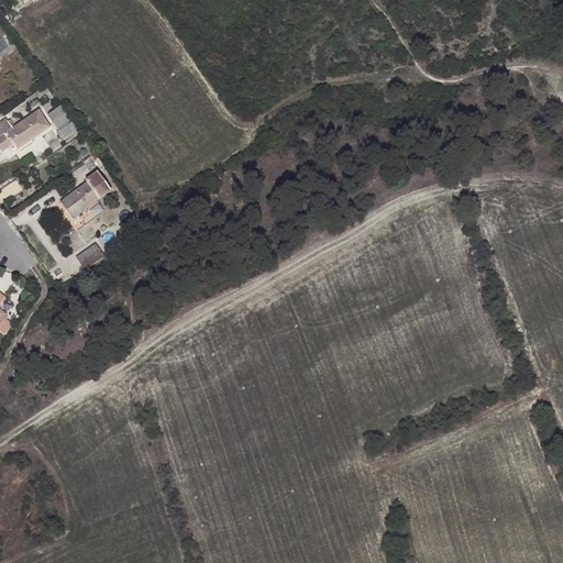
[(45,87),(25,101),(29,105),(45,94),(51,102),(53,101),(52,99),(53,98),(45,87)]
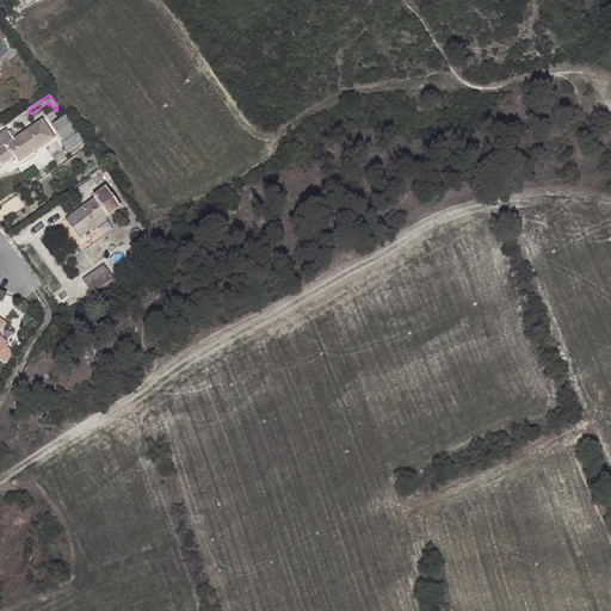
[(53,124),(57,133),(69,124),(65,117),(53,124)]
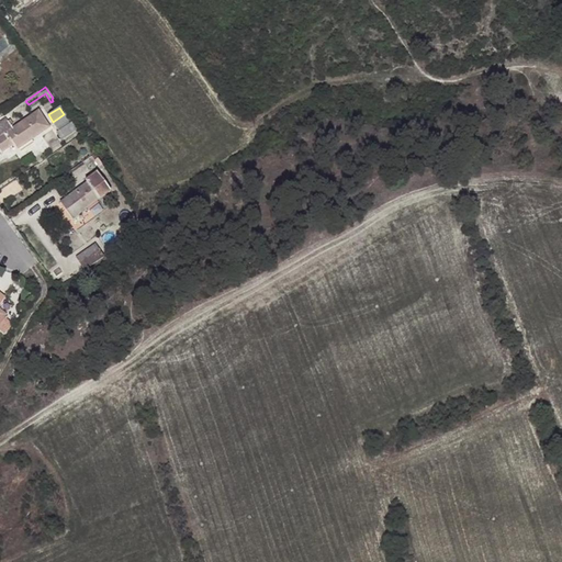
[(6,119),(0,122),(0,150),(1,153),(13,144),(17,149),(48,126),(38,112),(12,130),(6,119)]
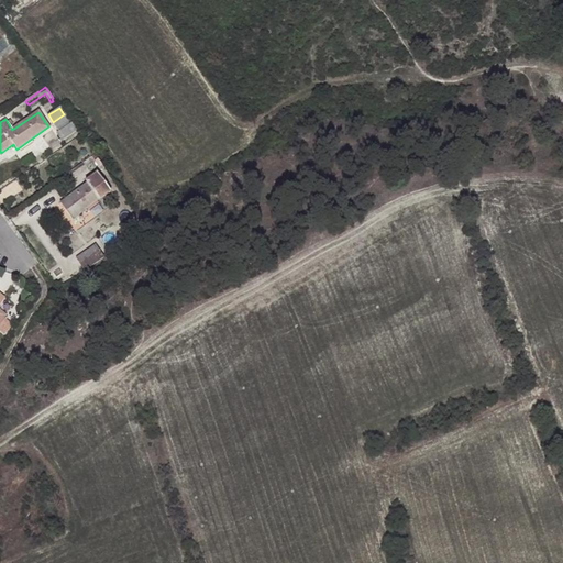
[(64,114),(53,122),(65,139),(76,131),(64,114)]
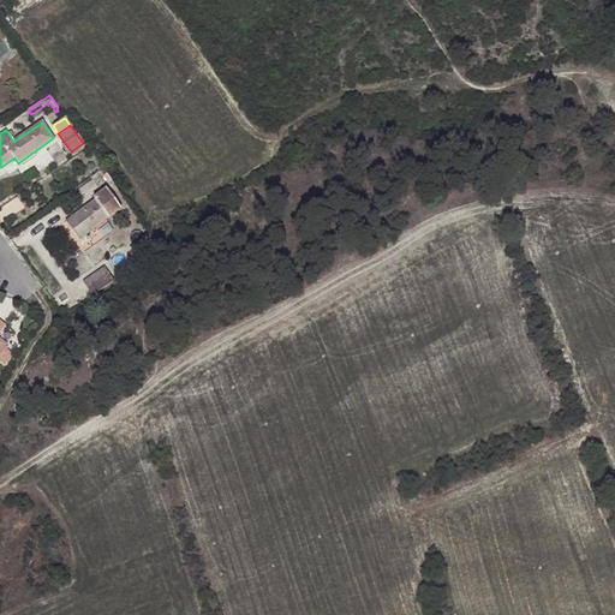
[(95,199),(65,221),(78,239),(119,209),(105,189),(93,198),(95,199)]
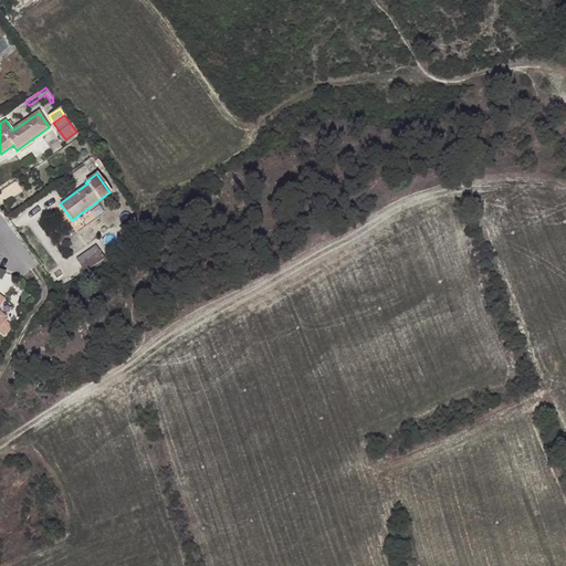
[(133,229),(137,234),(147,229),(142,222),(133,229)]
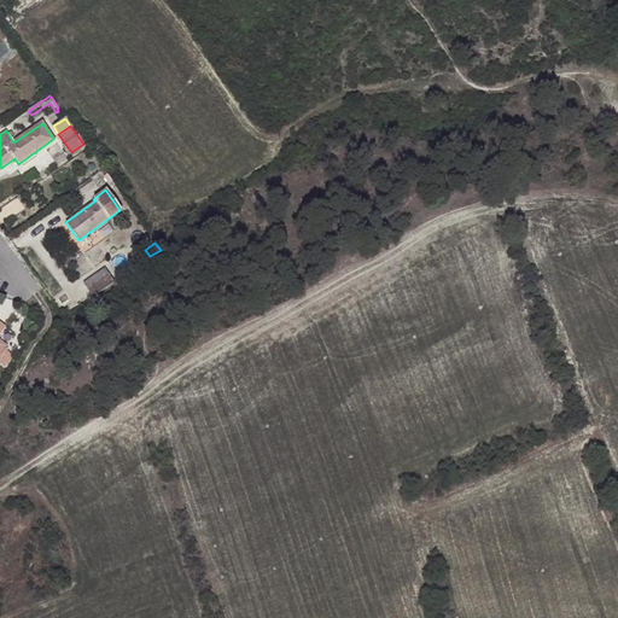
[(104,268),(83,283),(93,296),(114,283),(104,268)]
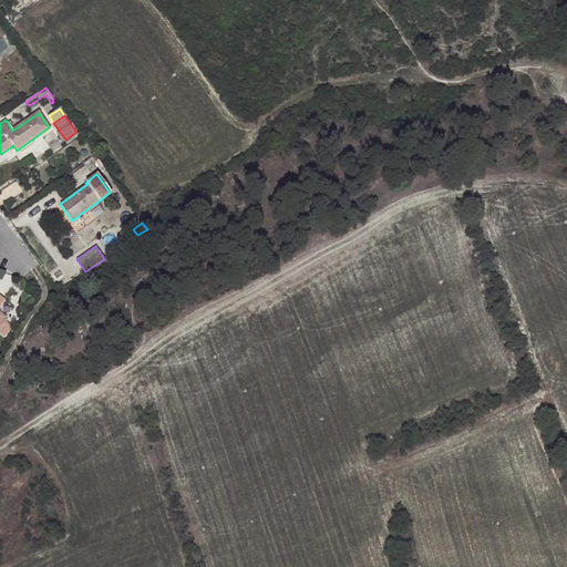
[(0,317),(0,332),(4,337),(12,327),(0,317)]
